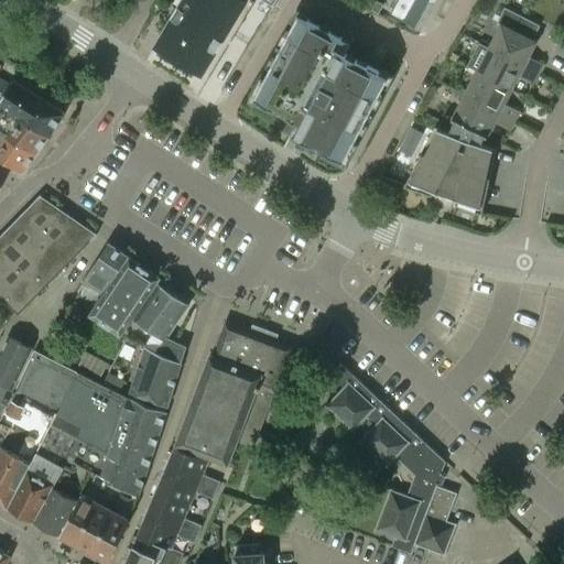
[(182,0),(154,49),(201,76),(245,2),(240,0),(182,0)]
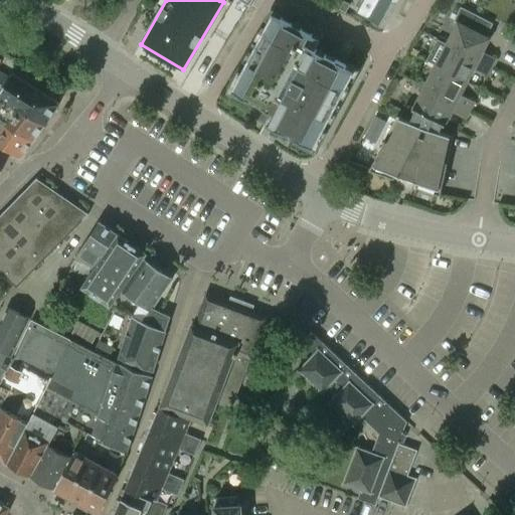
[(344,0),(339,9),(346,13),(351,2),(347,0),(344,0)]
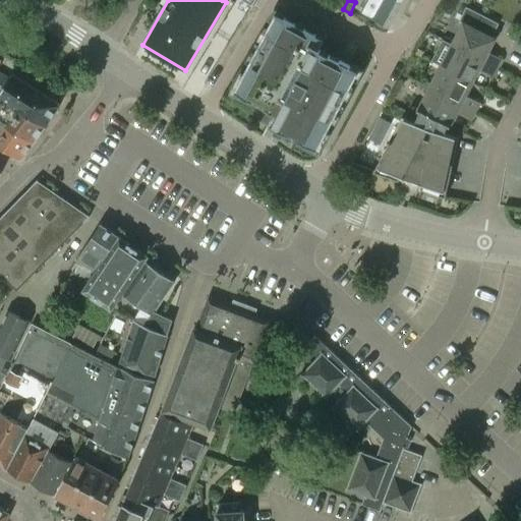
[(366,0),(360,12),(384,24),(395,3),(390,0),(366,0)]
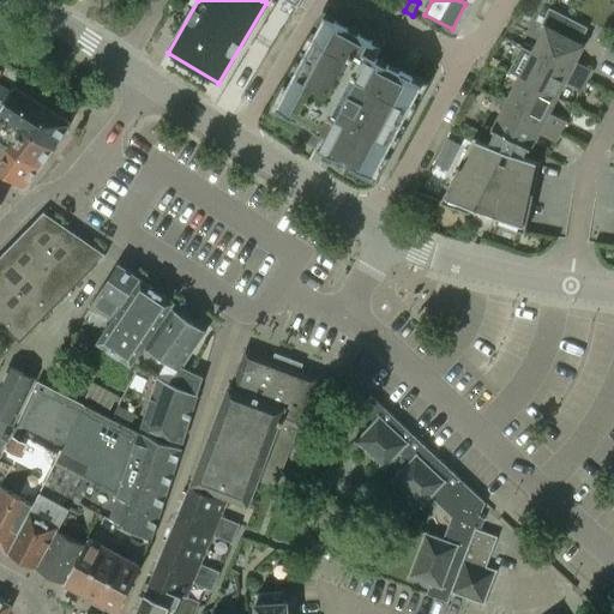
[(546,26),(533,52),(588,80),(593,70),(576,61),(584,46),(581,43),(588,28),(549,8),(541,25),(546,26)]
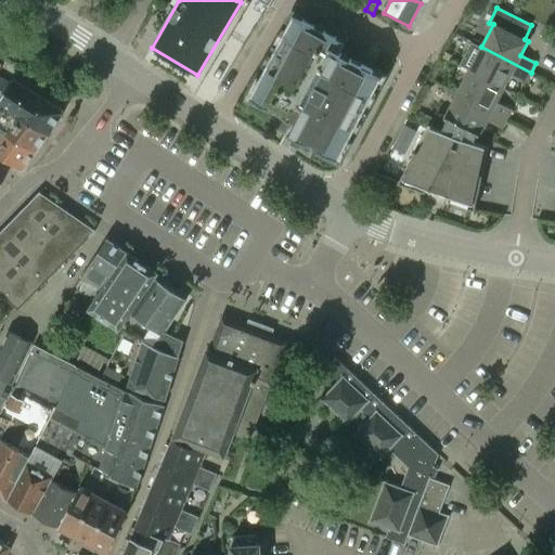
[(378,85),(383,76),(339,53),(346,42),(294,15),(288,24),(248,99),(292,121),(286,132),(338,160),(378,85)]
